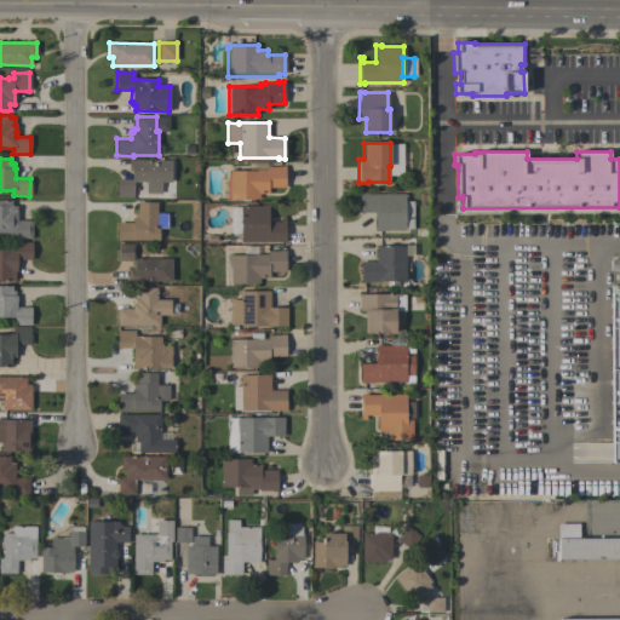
[(171,160),(170,183),(161,183),(161,194),(145,194),(145,183),(133,182),(133,197),(116,196),(116,179),(131,179),(131,171),(127,171),(128,160),(171,160)]
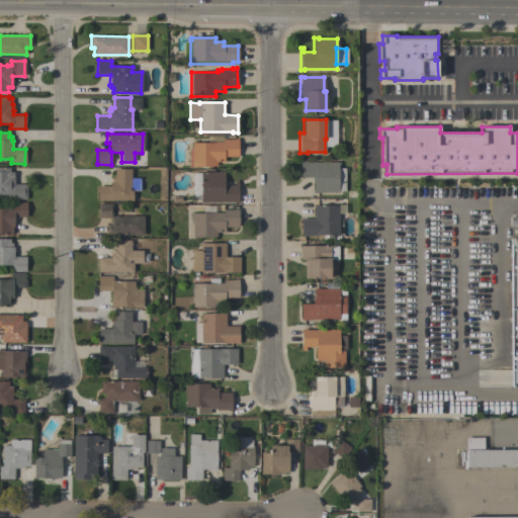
[(214,143),(214,142),(223,142),(223,140),(234,140),(234,139),(238,139),(238,157),(224,157),(224,162),(216,162),(216,166),(191,166),(191,143),(214,143)]
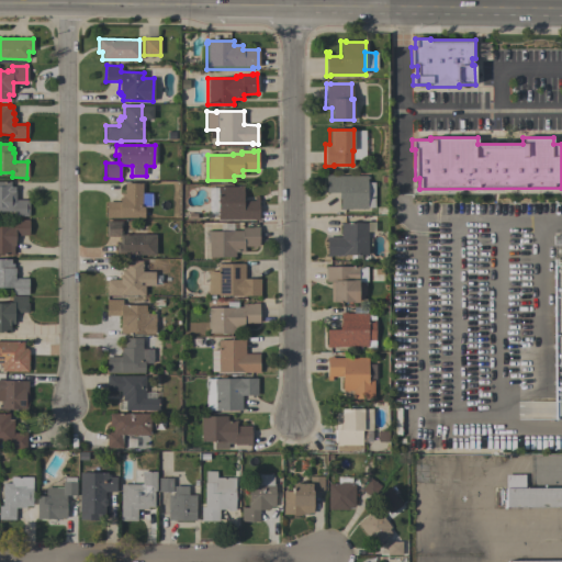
[(367,176),(367,182),(374,182),(374,208),(367,208),(367,209),(346,209),(346,210),(340,210),(340,199),(338,199),(338,192),(326,192),(325,175),(332,175),(332,176),(367,176)]
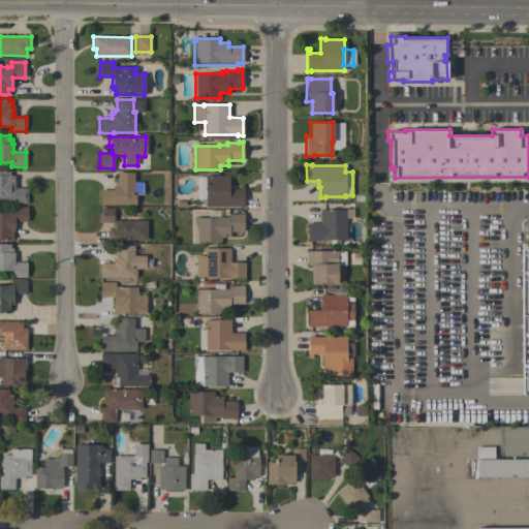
[(0,170),(9,172),(9,176),(13,176),(13,188),(27,188),(27,204),(11,204),(11,199),(0,198),(0,170)]
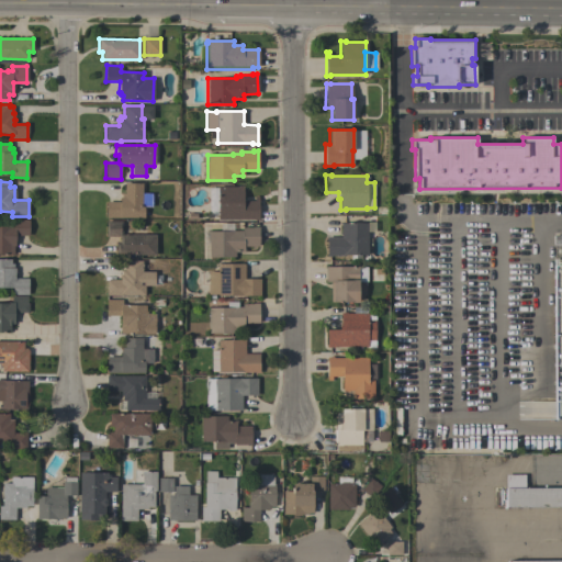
[(105,202),(120,202),(120,198),(121,198),(121,193),(124,193),(124,183),(142,183),(142,194),(150,194),(150,208),(144,208),(144,218),(105,217),(105,202)]
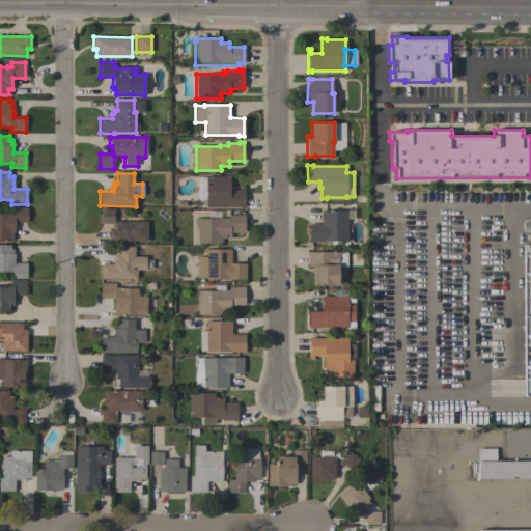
[(205,176),(225,176),(225,175),(229,175),(229,190),(240,190),(240,186),(244,186),(244,208),(239,208),(239,207),(205,207),(205,176)]
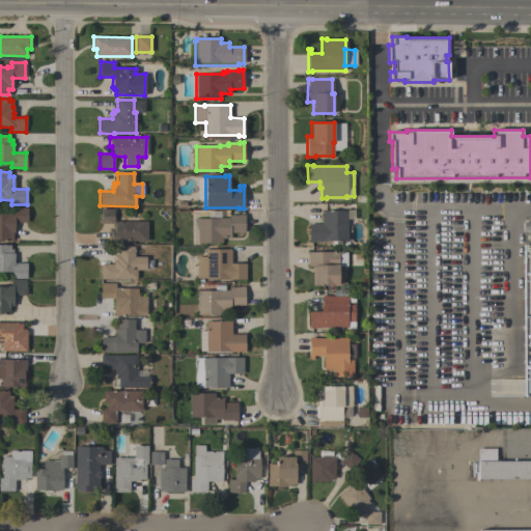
[(0,214),(12,214),(12,207),(27,207),(27,223),(14,223),(14,232),(12,232),(12,241),(0,241),(0,214)]
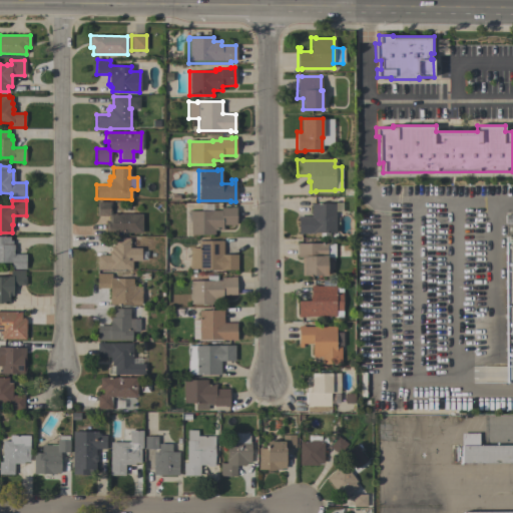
[(105,232),(105,220),(108,220),(108,216),(96,215),(96,201),(111,201),(111,214),(142,214),(142,232),(105,232)]
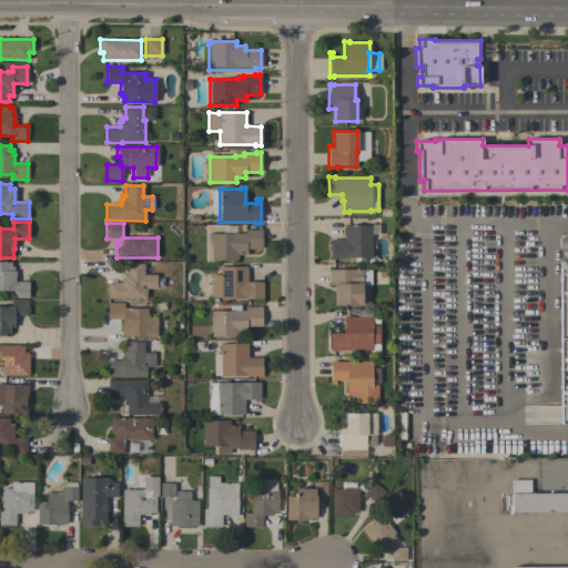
[(335,260),(330,260),(330,240),(344,240),(344,225),(371,225),(371,257),(335,259),(335,260)]
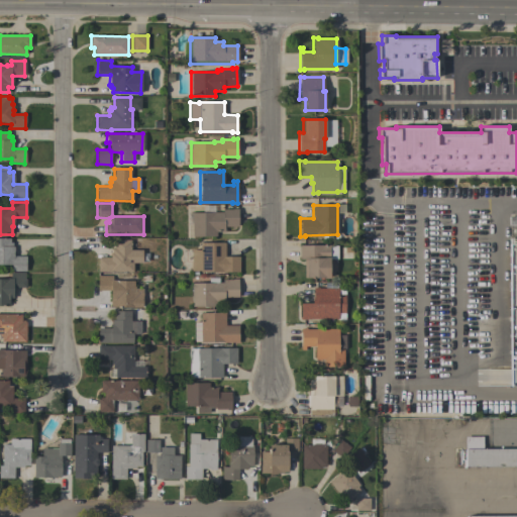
[(222,213),(222,209),(231,209),(231,208),(237,208),(237,227),(225,227),(225,232),(216,232),(216,236),(192,236),(192,213),(222,213)]
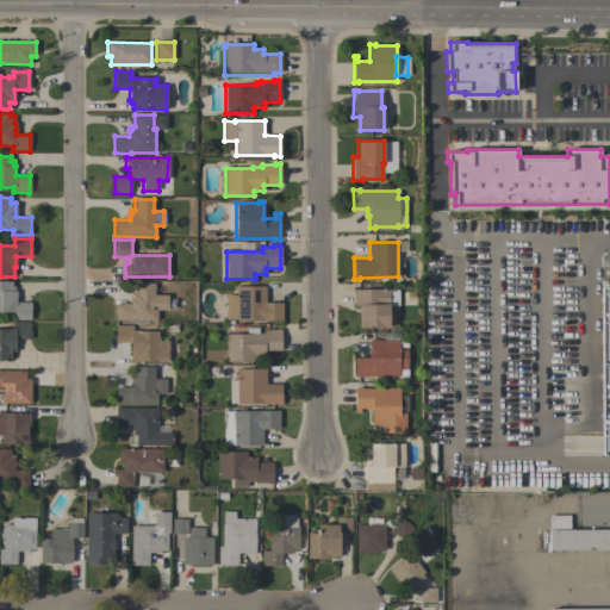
[(0,281),(11,281),(11,286),(14,286),(14,291),(17,291),(17,298),(16,298),(16,302),(17,302),(30,303),(30,319),(13,319),(13,312),(0,312),(0,281)]
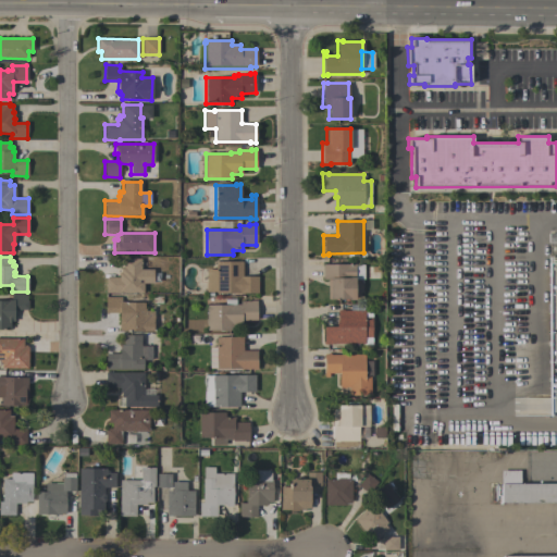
[(547,416),(556,415),(556,257),(547,258),(547,416)]
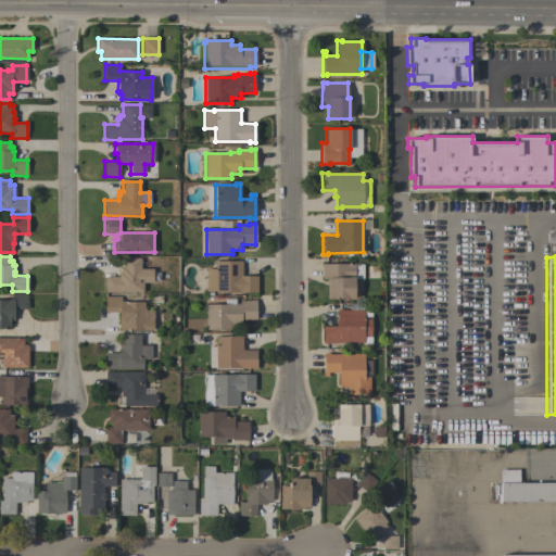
[(104,276),(118,277),(118,272),(119,272),(119,267),(123,267),(123,257),(140,258),(140,268),(152,269),(152,283),(143,282),(142,292),(104,292),(104,276)]
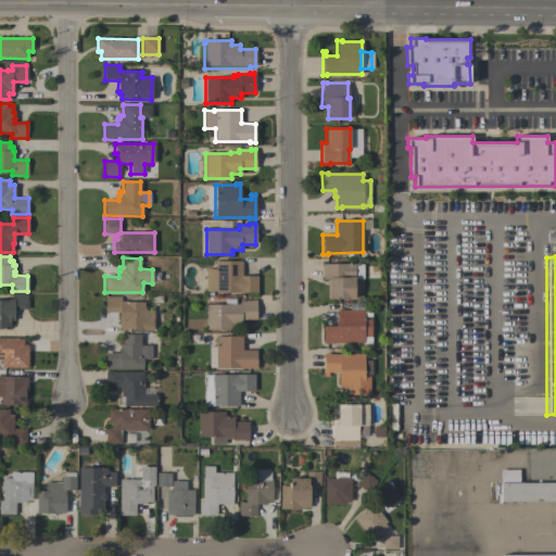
[(205,291),(205,268),(215,268),(215,261),(242,261),(242,276),(257,276),(257,292),(215,292),(215,291),(205,291)]
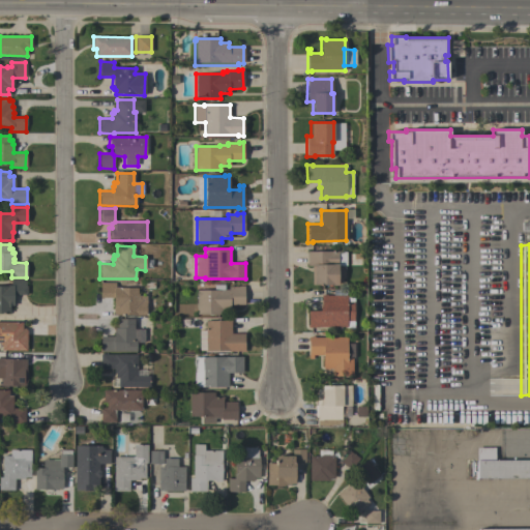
[(346,252),(346,265),(337,265),(337,285),(312,285),(312,266),(306,266),(306,252),(346,252)]
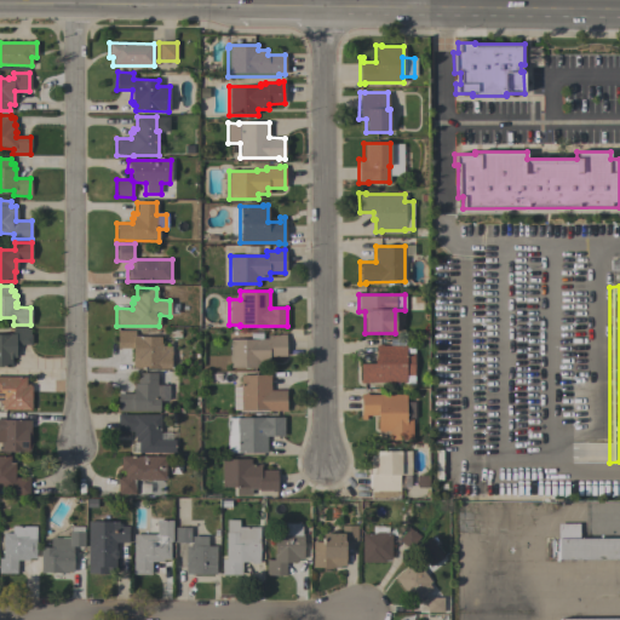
[(0,334),(15,334),(15,326),(29,327),(29,334),(32,334),(30,345),(16,345),(16,359),(11,359),(10,367),(0,367),(0,334)]
